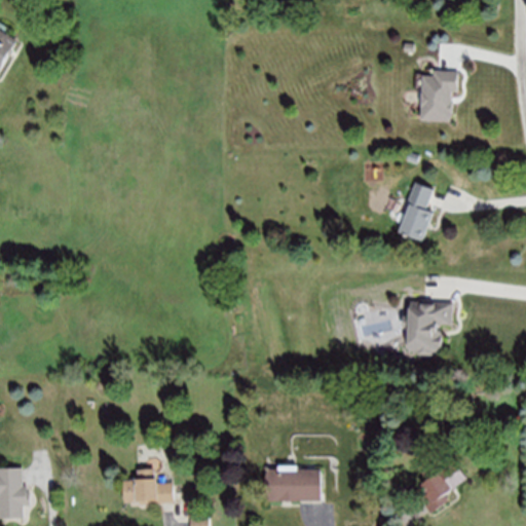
[(0,70),(19,38),(0,28),(0,70)]
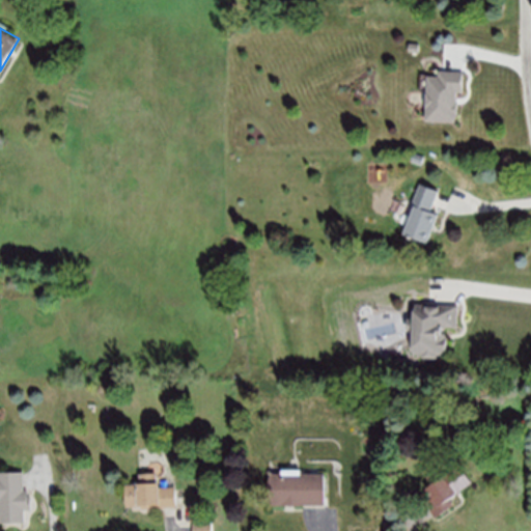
[(439,71),(438,76),(426,76),(424,120),(456,121),(457,91),(464,92),(464,72),(439,71)]
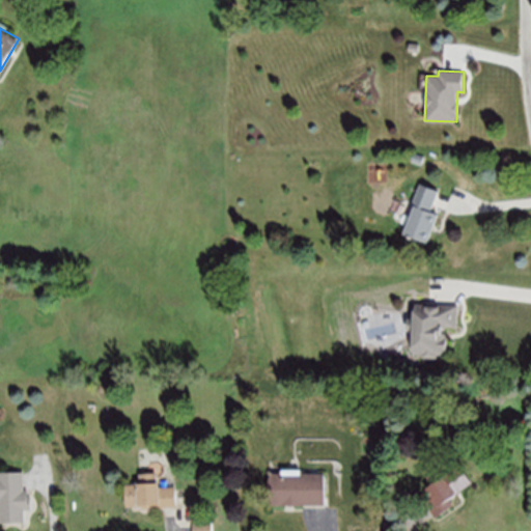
[(419,184),(412,201),(416,202),(403,233),(426,243),(439,214),(430,211),(439,192),(419,184)]
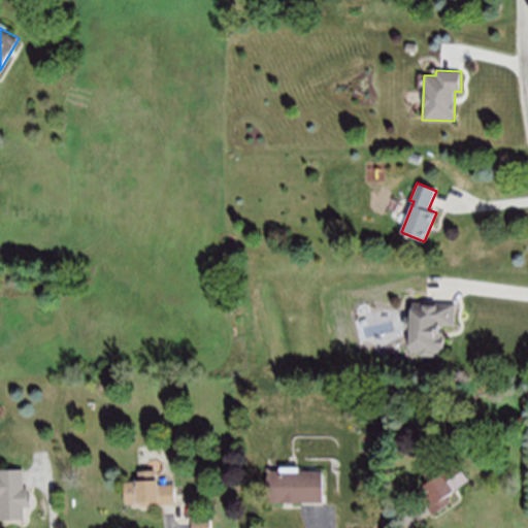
[(413,302),(454,305),(453,326),(439,325),(438,332),(444,333),(442,356),(409,354),(410,330),(404,329),(405,318),(411,318),(413,302)]
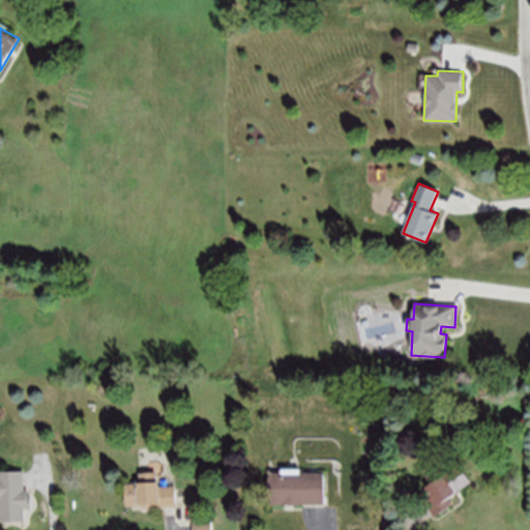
[(433,513),(448,502),(446,499),(471,480),(457,461),(416,491),(433,513)]
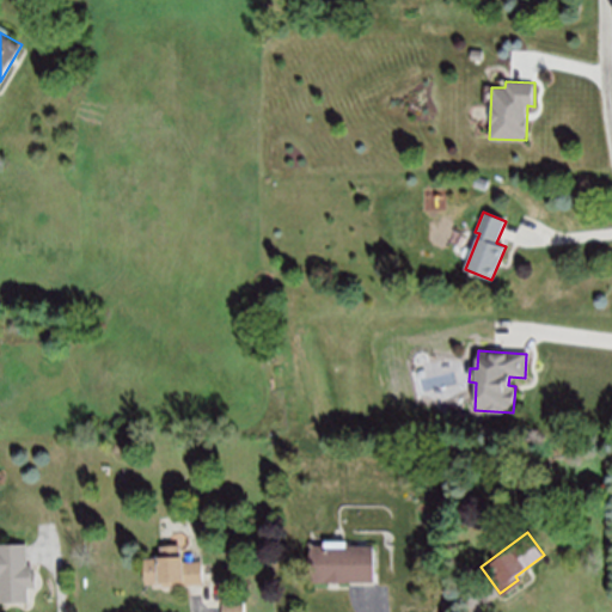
[(307,545),(324,545),(324,542),(347,542),(347,546),(373,546),(373,580),(307,580),(307,545)]
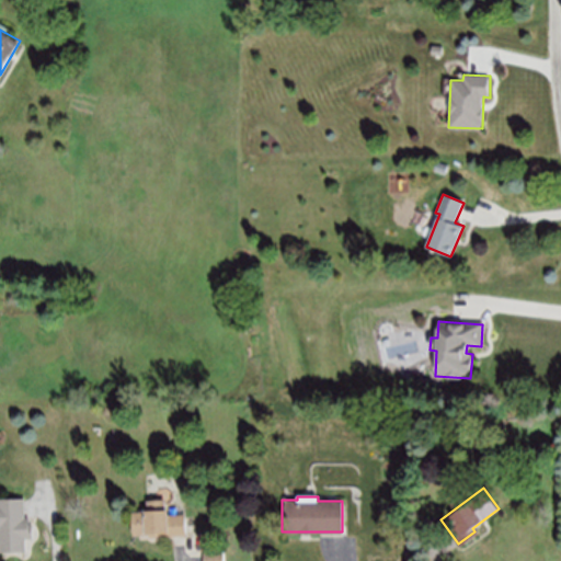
[(132,511),(147,510),(147,499),(165,499),(165,510),(168,510),(168,514),(187,514),(187,536),(133,538),(132,511)]
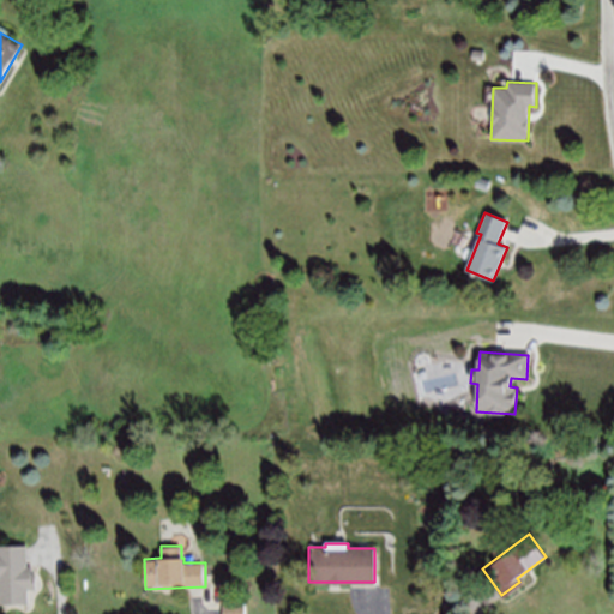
[(0,547),(0,606),(31,606),(31,589),(38,589),(38,575),(34,575),(34,567),(30,567),(30,547),(0,547)]
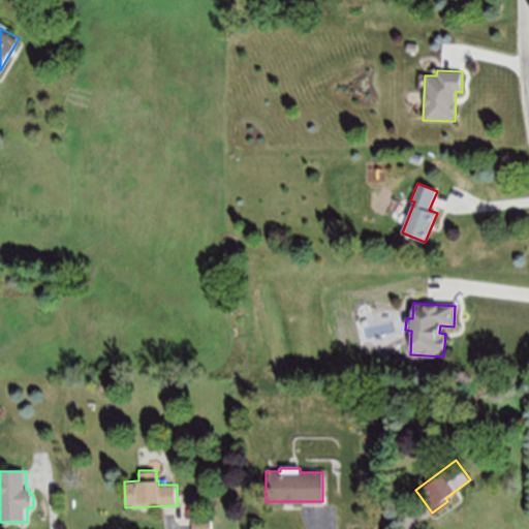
[(215,520),(214,528),(194,528),(194,520),(215,520)]
